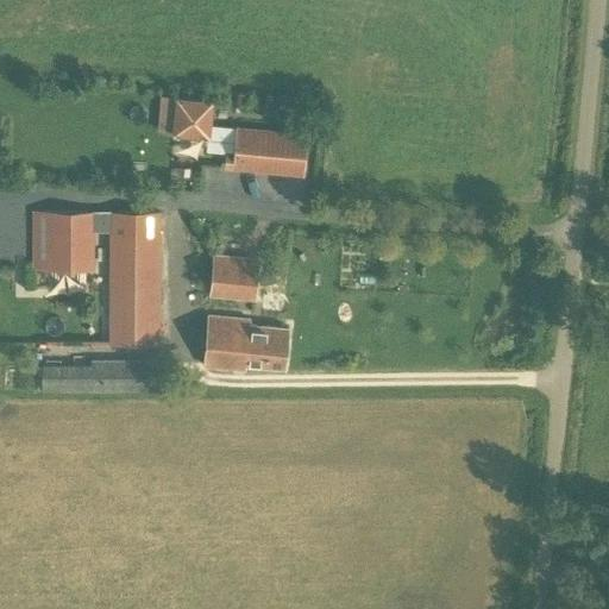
[(212,99),(175,95),(171,132),(208,137),(212,99)]
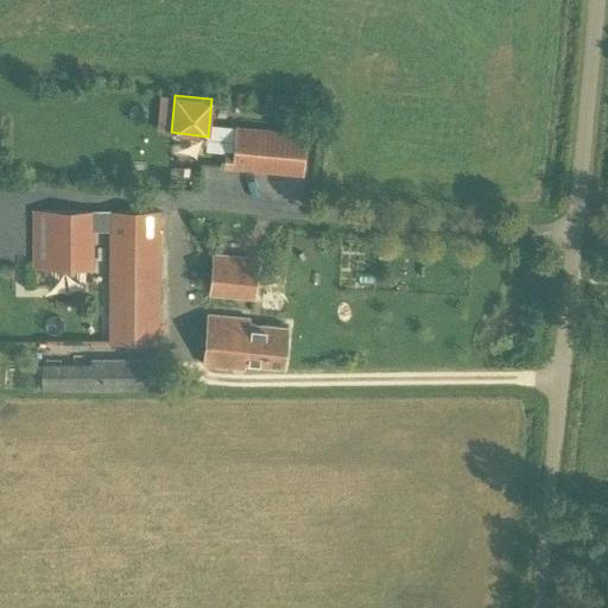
[(236,153),(235,169),(303,178),(309,138),(210,126),(207,150),(236,153)]
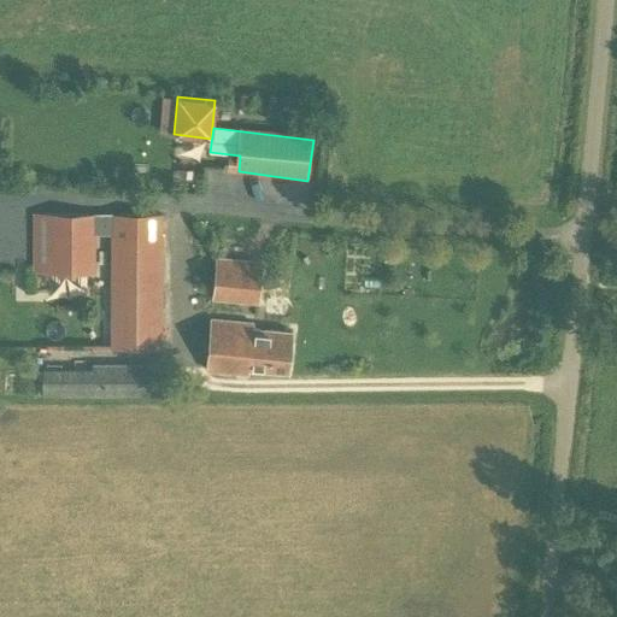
[(95,233),(111,233),(110,348),(159,350),(163,216),(35,212),(33,272),(41,272),(40,280),(48,281),(48,271),(95,272),(95,233)]
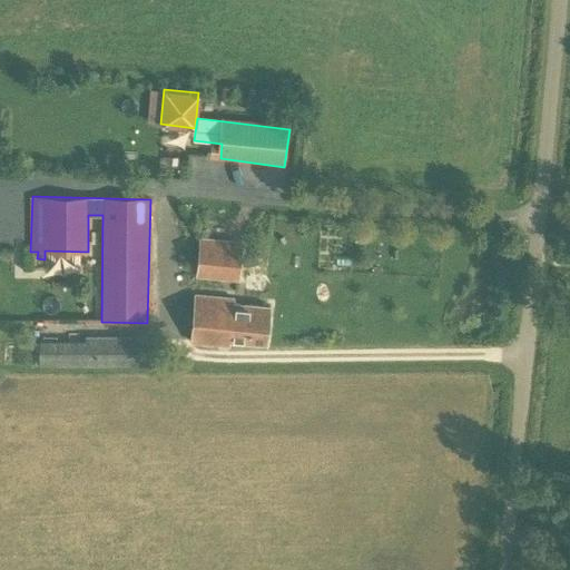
[(198,236),(195,276),(239,281),(243,241),(198,236)]
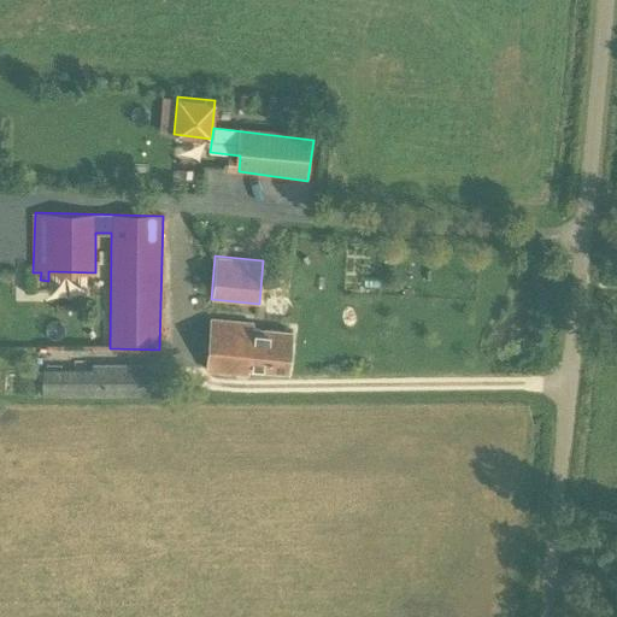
[(211,317),(206,369),(234,372),(235,368),(288,372),(293,328),(252,324),(252,321),(211,317)]
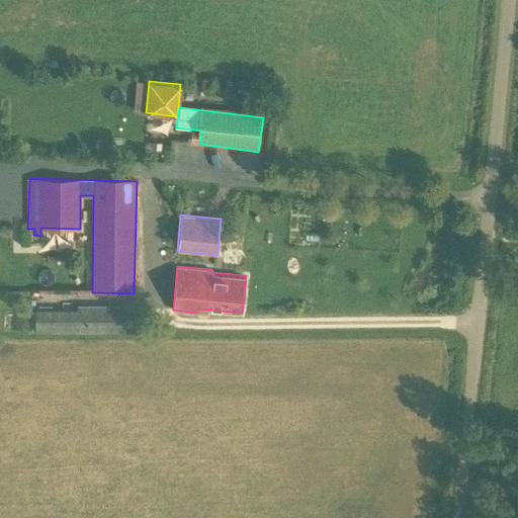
[(77,305),(77,309),(35,309),(34,333),(135,333),(135,305),(77,305)]
